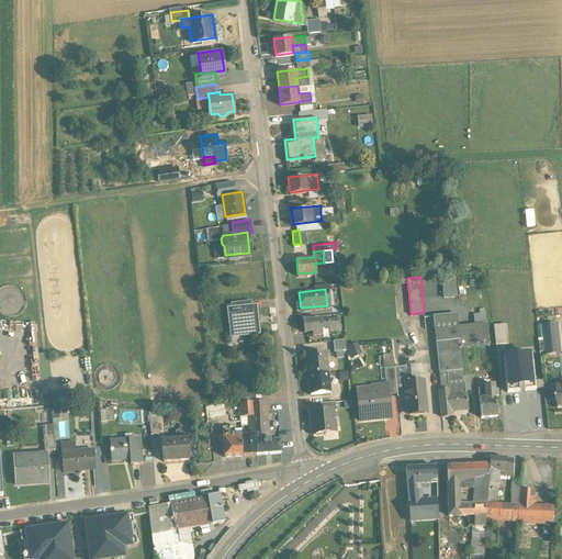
[(250,298),(231,300),(232,308),(251,305),(250,298)]
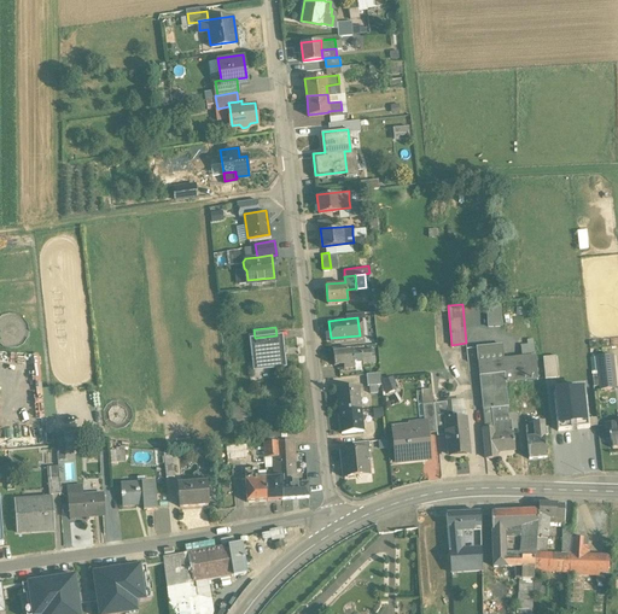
[(255,338),(252,339),(256,366),(269,363),(269,366),(275,366),(275,363),(283,362),(281,352),(286,351),(285,345),(280,346),(279,335),(277,335),(255,338)]
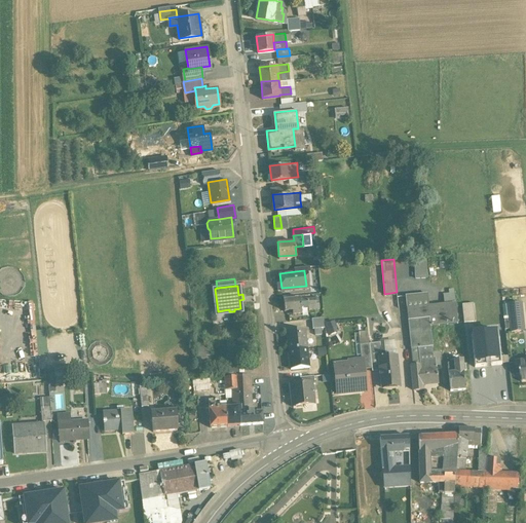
[(430,324),(458,321),(455,300),(428,303),(427,291),(405,294),(408,319),(429,316),(430,324)]
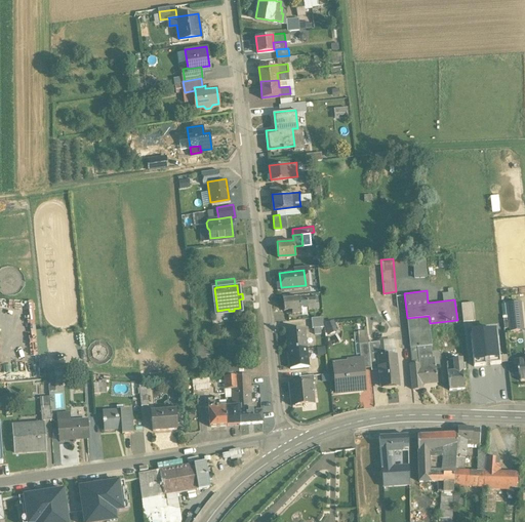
[(292,297),(282,298),(283,309),(291,308),(291,311),(300,311),(299,305),(307,305),(307,302),(306,295),(292,297)]
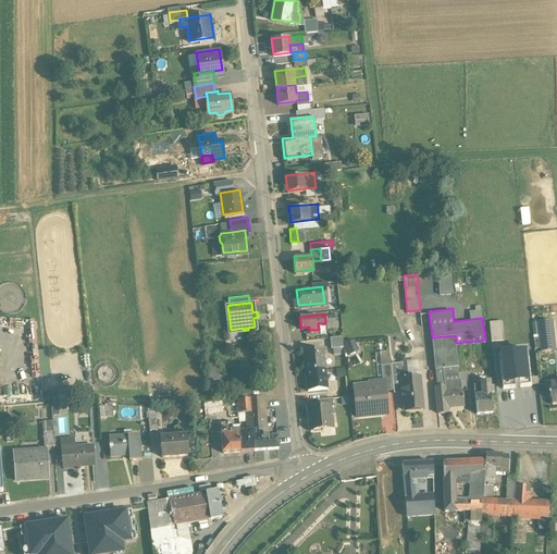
[(539,319),(542,349),(552,348),(548,318),(539,319)]
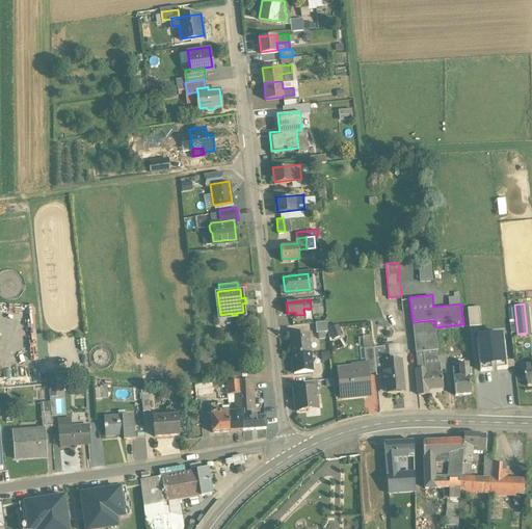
[(479,306),(469,307),(471,324),(481,323),(479,306)]
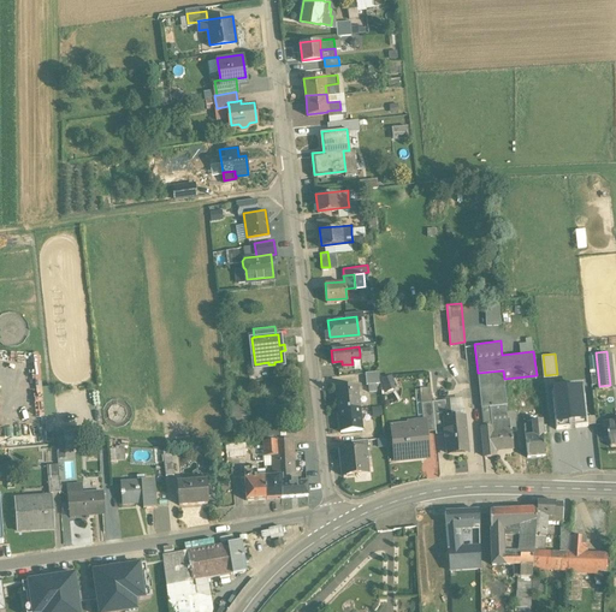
[(379,369),(365,370),(366,382),(380,381),(379,369)]
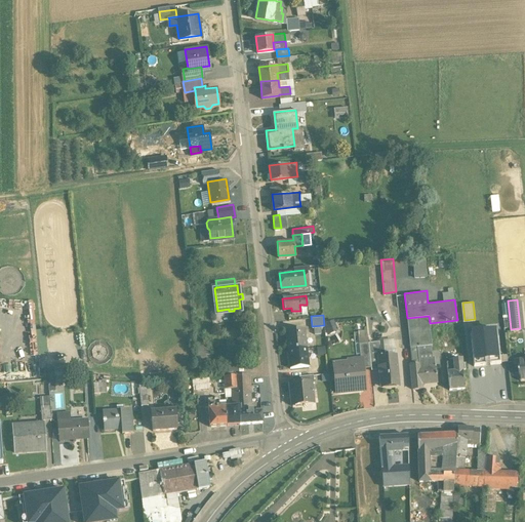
[(429,316),(407,318),(410,346),(431,344),(432,344),(430,323),(429,316)]
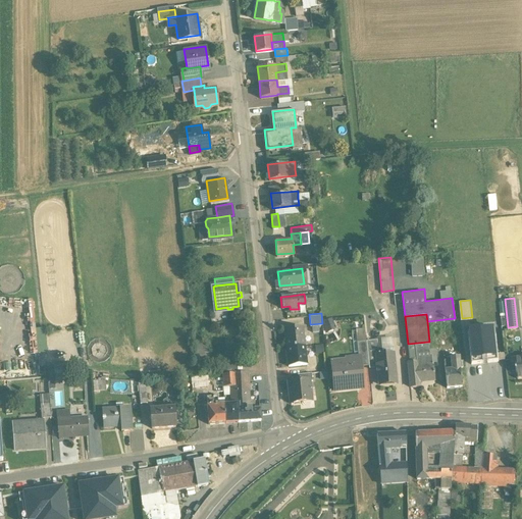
[(325,323),(315,324),(317,342),(326,341),(325,323)]
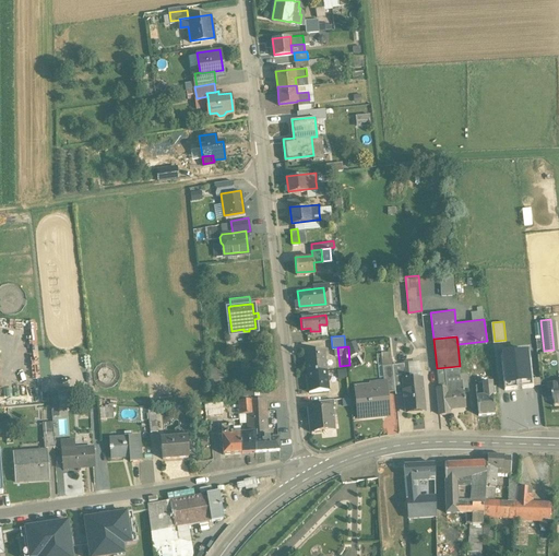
[(365,355),(360,346),(352,351),(355,363),(365,355)]
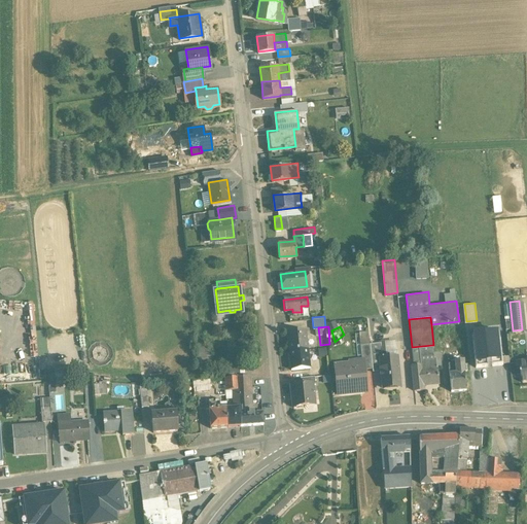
[(306,328),(287,330),(289,349),(308,347),(306,328)]
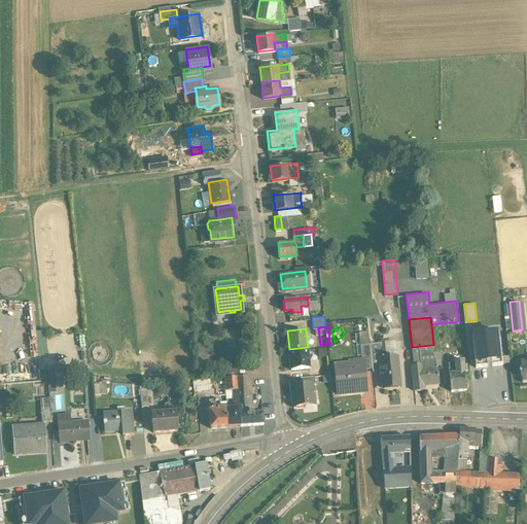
[(499,329),(472,333),(476,365),(503,362),(503,361),(510,360),(508,354),(502,355),(499,329)]
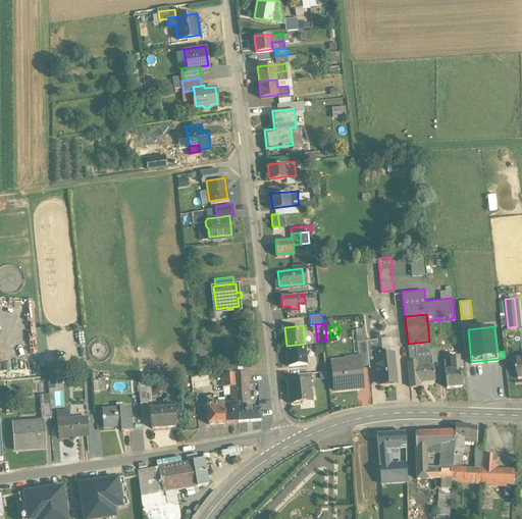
[(377,338),(366,339),(369,363),(375,363),(374,354),(378,353),(377,338)]
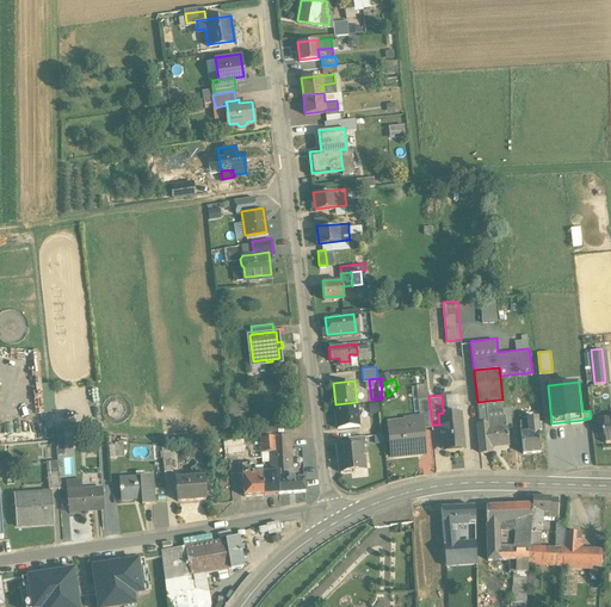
[(429,396),(418,397),(419,416),(420,416),(421,426),(432,425),(429,396)]
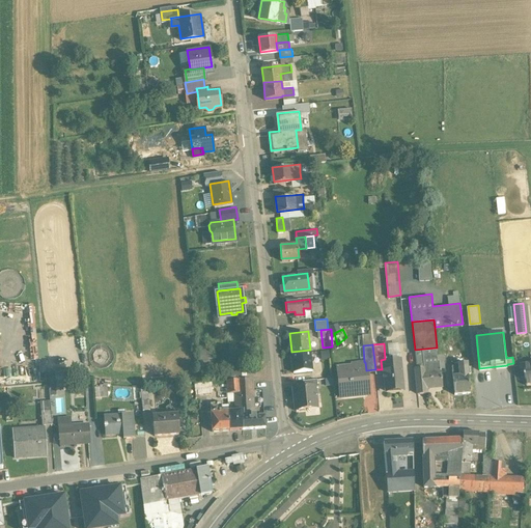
[(415,350),(417,367),(423,366),(423,362),(437,360),(436,348),(415,350)]
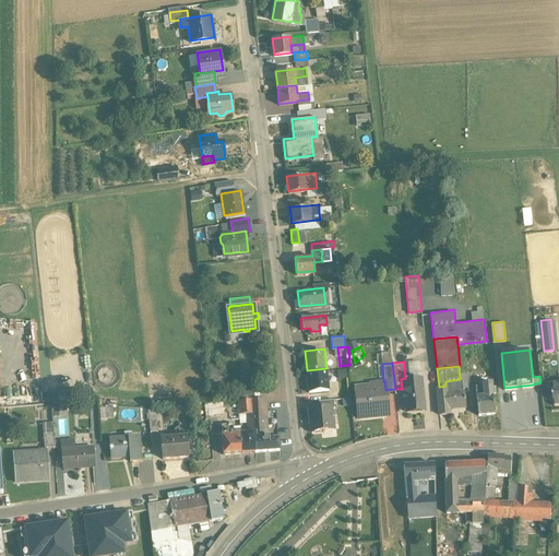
[(326,368),(307,370),(309,390),(329,388),(326,368)]
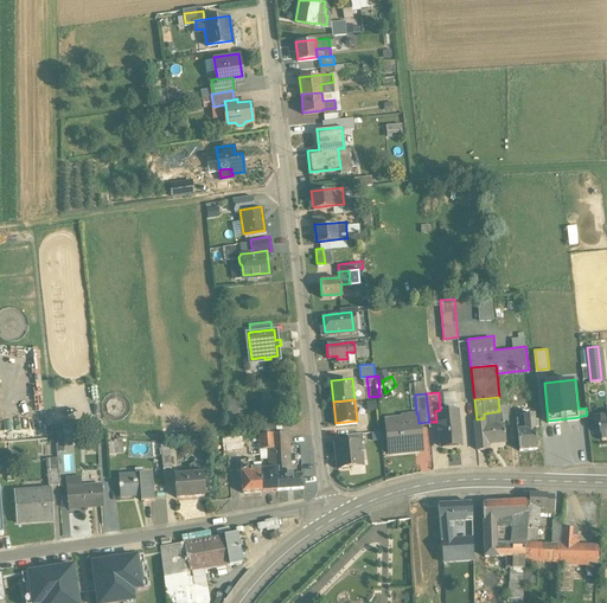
[(440,410),(435,411),(436,422),(439,444),(461,442),(458,409),(440,410)]
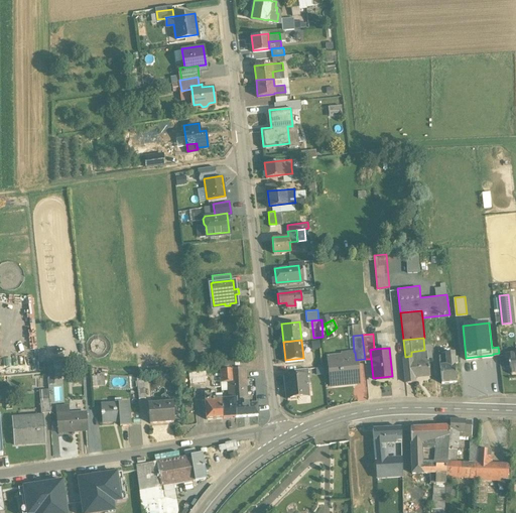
[(424,350),(411,352),(411,356),(403,357),(405,380),(414,380),(414,375),(428,374),(426,350),(424,350)]
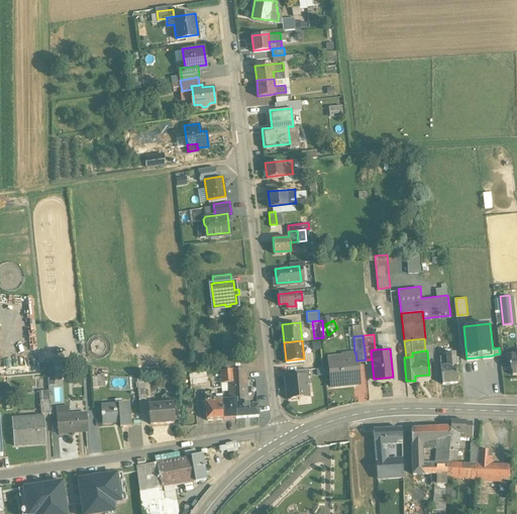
[(516,351),(506,353),(507,365),(511,364),(512,373),(516,372),(516,351)]
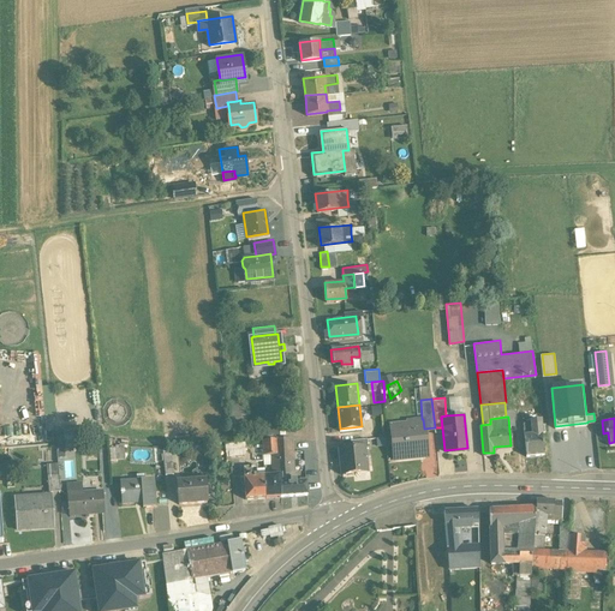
[(422,419),(390,421),(394,457),(427,454),(424,429),(423,419),(422,419)]
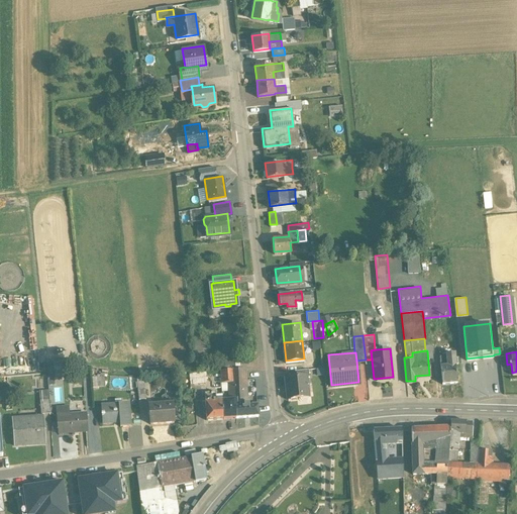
[(453,355),(447,356),(447,364),(440,365),(442,382),(456,381),(455,364),(454,364),(453,355)]
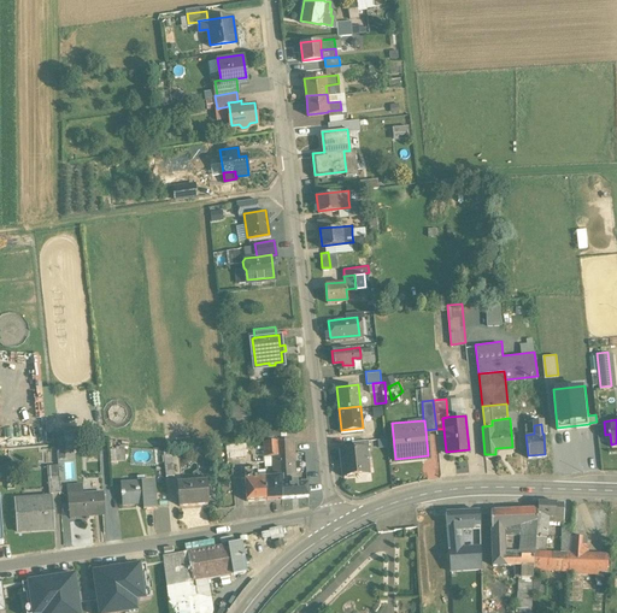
[(275,438),(275,426),(263,426),(263,440),(275,438)]
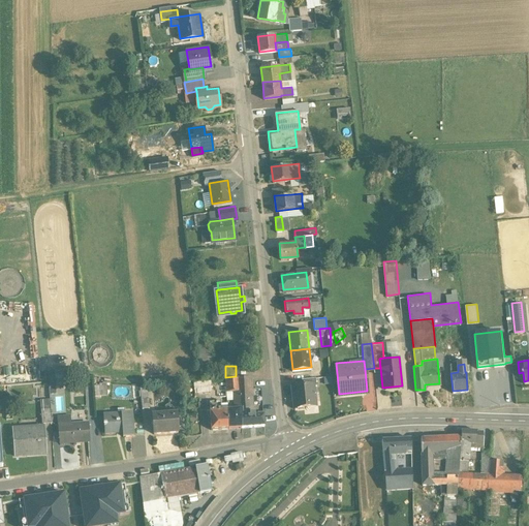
[(251,375),(239,376),(239,389),(240,394),(249,393),(252,393),(251,375)]
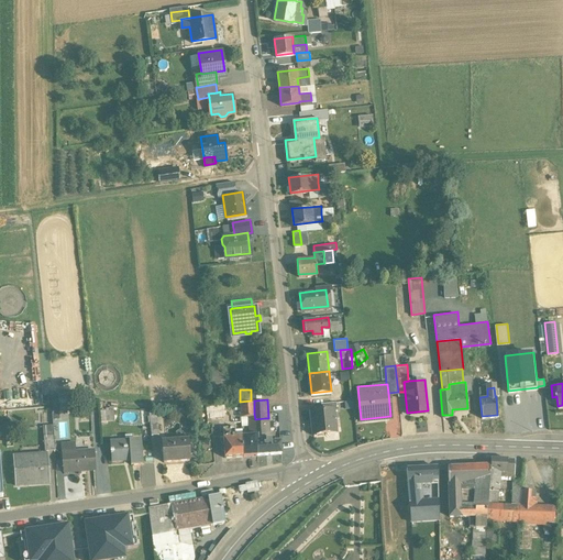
[(240,402),(241,415),(247,415),(254,414),(254,401),(251,401),(240,402)]
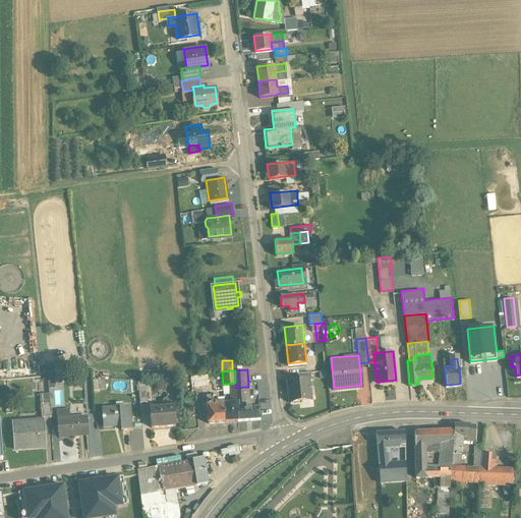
[(311,378),(310,370),(297,371),(297,379),(308,378),(311,378)]
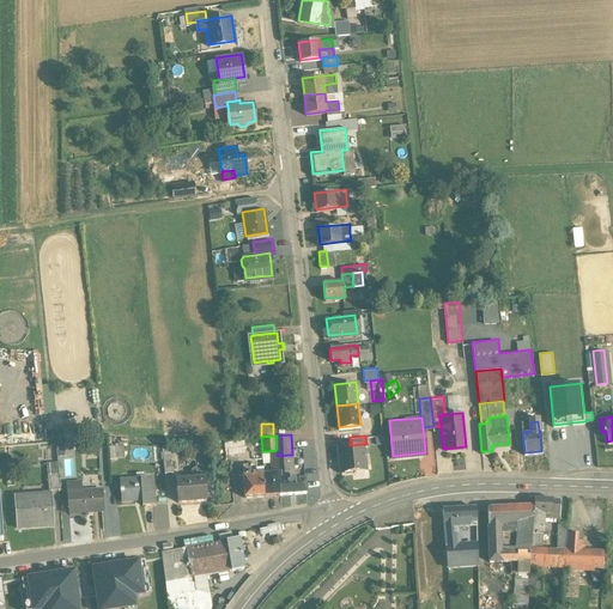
[(244,438),(224,439),(225,452),(243,451),(246,449),(244,438)]
